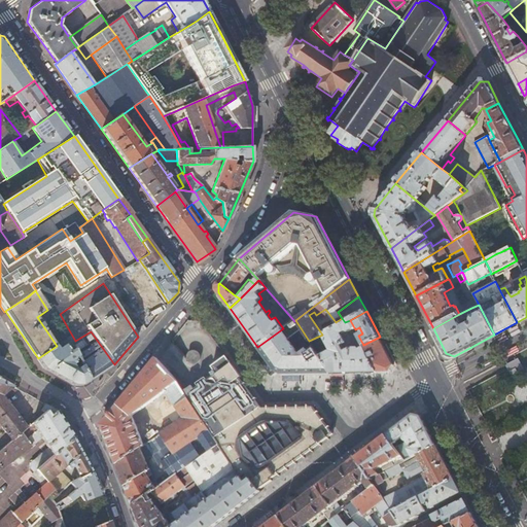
[(201,320),(188,320),(188,328),(201,328),(201,320)]
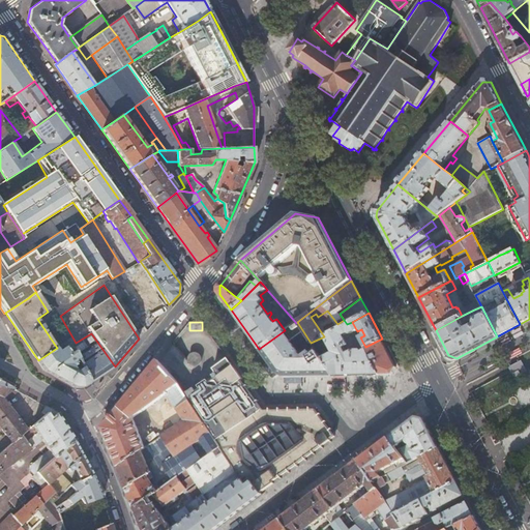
[(284,377),(316,376),(333,376),(322,359),(311,343),(297,322),(296,323),(285,330),(259,349),(276,374),(284,377)]
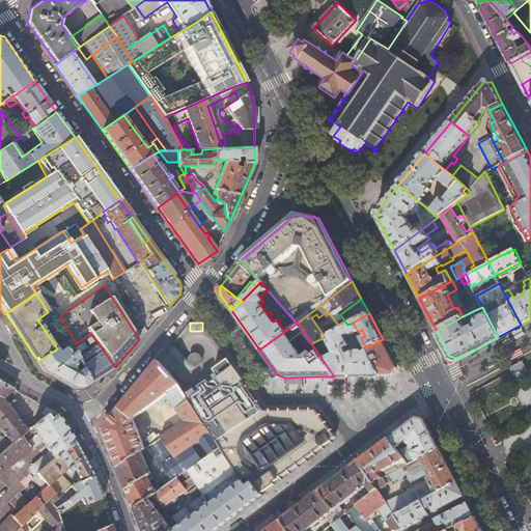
[(347,325),(337,331),(326,337),(334,354),(323,360),(334,376),(381,375),(366,347),(361,338),(358,332),(353,323),(347,325)]
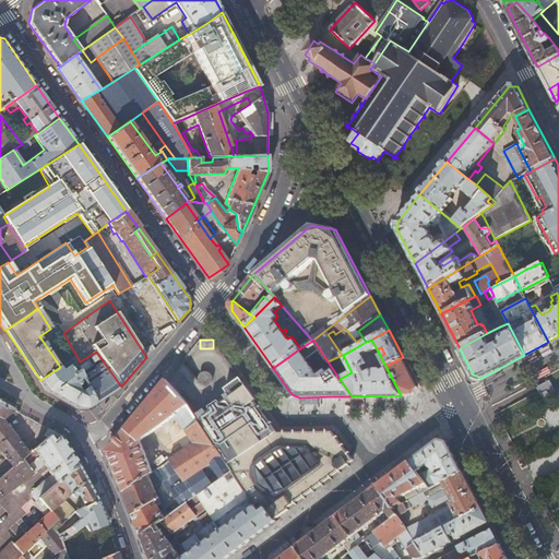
[(95,403),(121,387),(96,352),(85,358),(90,366),(80,372),(95,403)]
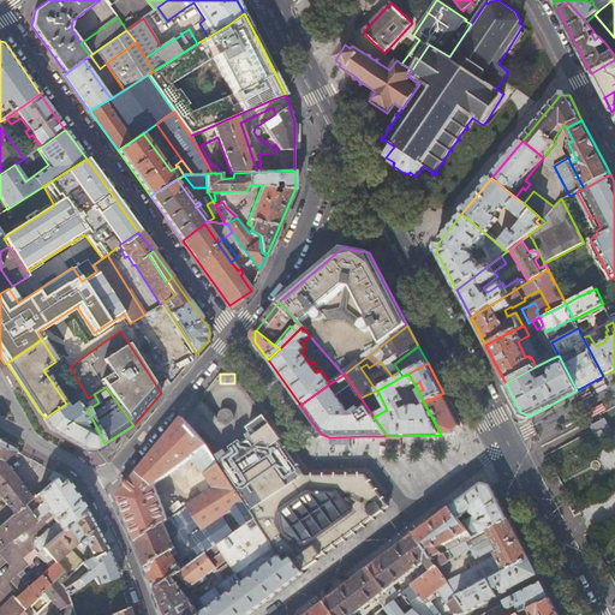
[(424,402),(441,435),(457,435),(461,427),(460,427),(446,399),(443,393),(424,402)]
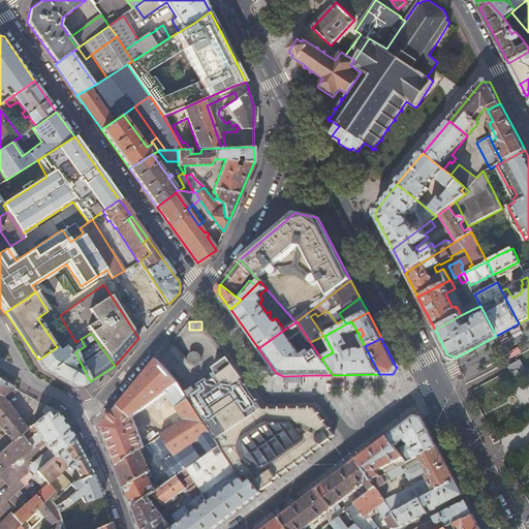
[(85,346),(81,339),(75,342),(75,343),(71,345),(75,352),(85,346)]
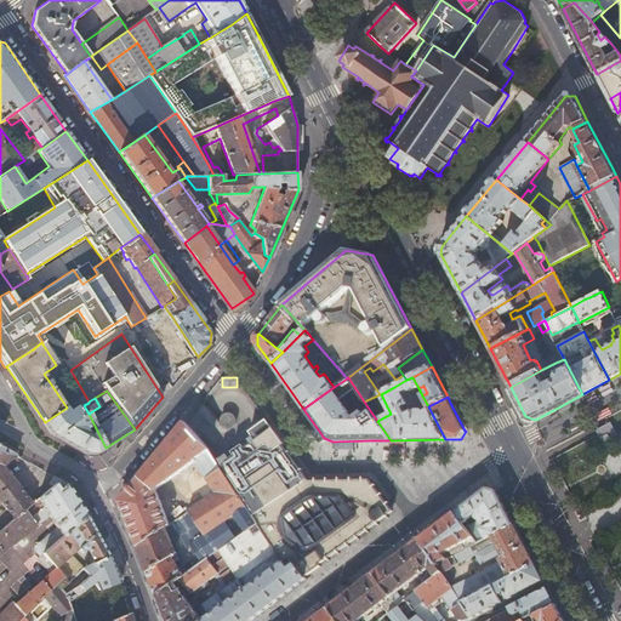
[(450,403),(465,431),(468,428),(465,422),(462,421),(459,414),(460,411),(454,402),(450,403)]
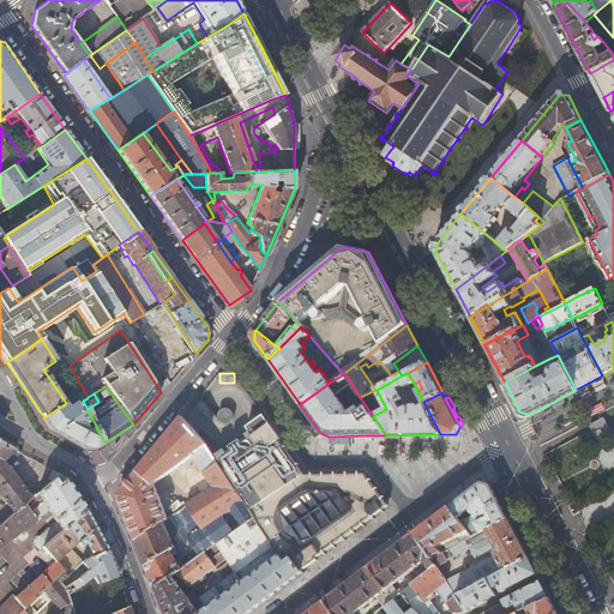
[(68,407),(66,403),(44,417),(43,417),(50,428),(86,449),(95,449),(104,443),(88,409),(83,401),(82,398),(68,407)]
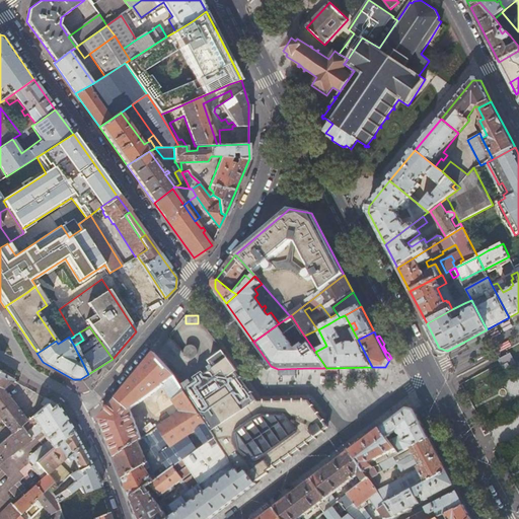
[(195,355),(196,352),(195,349),(194,347),(191,345),(189,345),(186,345),(183,347),(181,350),(181,352),(181,355),(183,357),(187,359),(189,359),(192,358),(194,357),(195,355)]
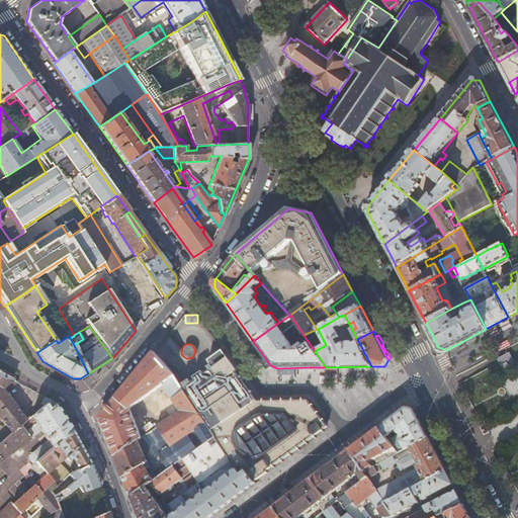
[(184,386),(182,387),(205,422),(214,436),(237,469),(243,465),(255,483),(331,428),(310,399),(258,400),(258,402),(249,390),(236,372),(238,370),(223,350),(208,359),(210,363),(206,366),(208,370),(191,381),(189,379),(182,383),(184,386)]
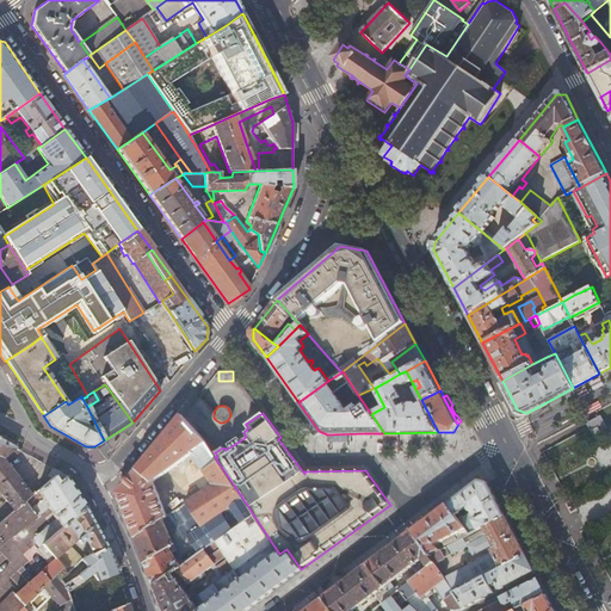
[(202,525),(222,512),(232,506),(242,498),(215,457),(207,444),(181,415),(117,493),(135,537),(166,516),(152,481),(191,452),(213,483),(186,503),(202,525)]
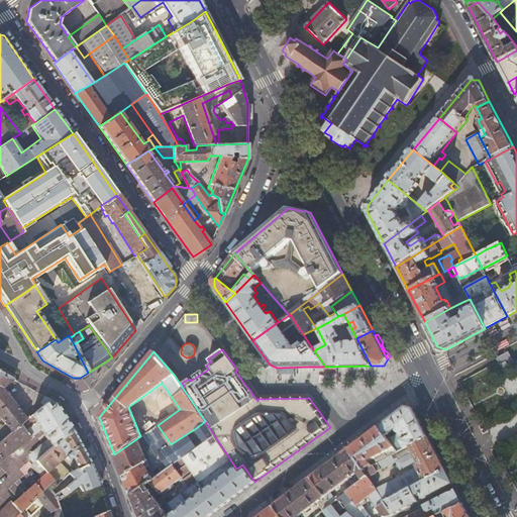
[(25,419),(4,392),(17,382),(0,372),(0,417),(1,417),(12,432),(23,421),(25,419)]
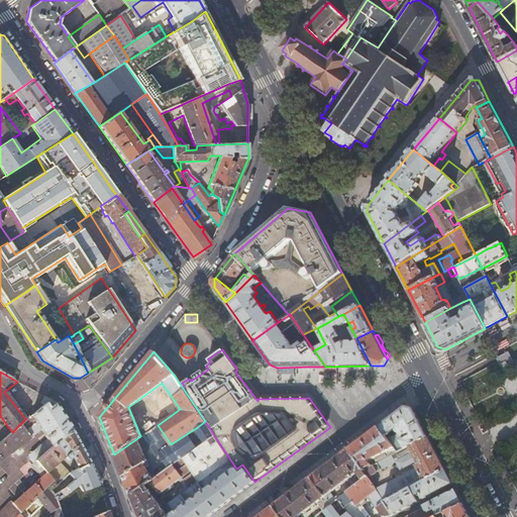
[(49,408),(56,403),(42,396),(42,397),(43,398),(39,404),(34,409),(36,411),(45,403),(49,408)]
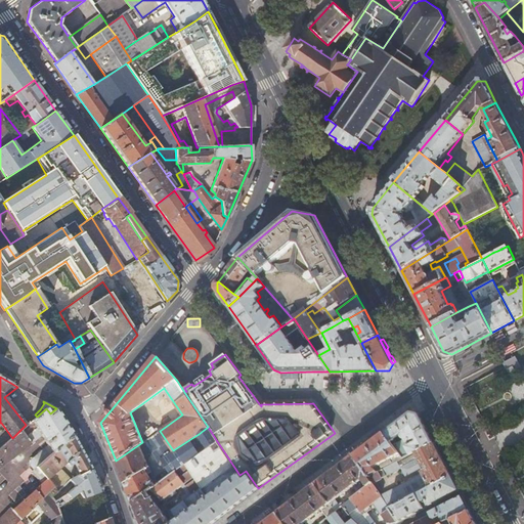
[(0,518),(0,523),(14,523),(22,519),(26,514),(54,487),(37,467),(73,435),(56,408),(50,413),(46,408),(37,417),(32,422),(35,426),(28,431),(30,433),(26,437),(22,433),(26,429),(24,427),(12,438),(0,448),(0,466),(41,436),(48,445),(31,461),(31,466),(34,469),(44,481),(41,484),(12,510),(10,509),(0,518)]
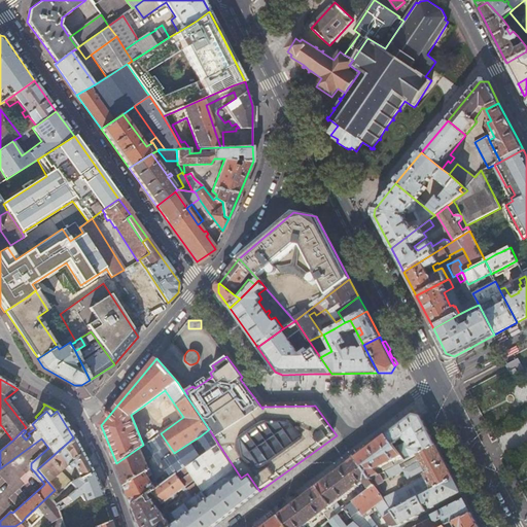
[(418,454),(436,445),(426,425),(421,416),(414,414),(386,435),(406,461),(410,458),(418,454)]
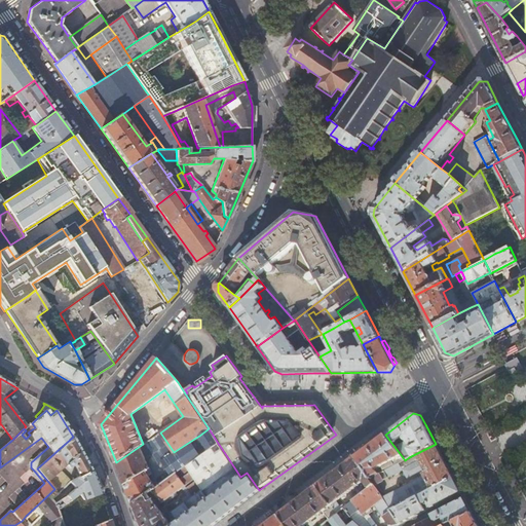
[(199,436),(209,450),(218,443),(209,428),(199,436)]
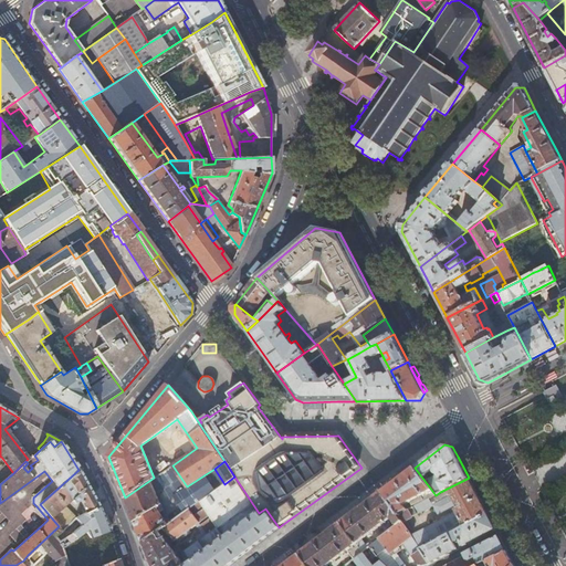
[(173,465),(154,478),(125,498),(143,543),(159,530),(165,526),(190,507),(191,507),(194,505),(199,501),(216,490),(206,474),(187,486),(173,465)]
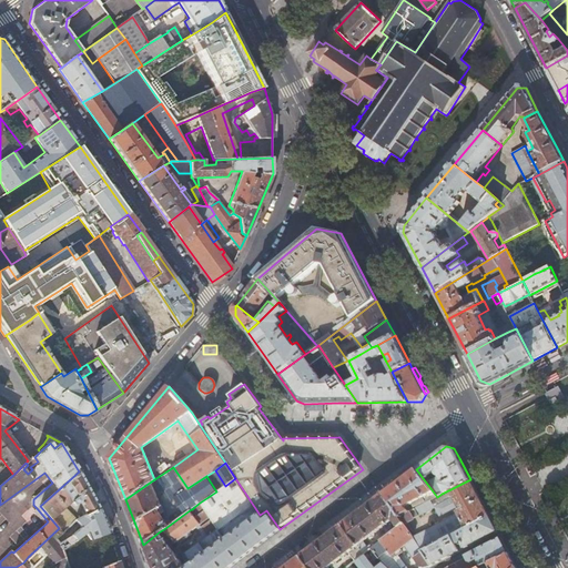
[(437,497),(416,469),(384,493),(399,517),(408,511),(405,507),(424,496),(428,501),(437,497)]
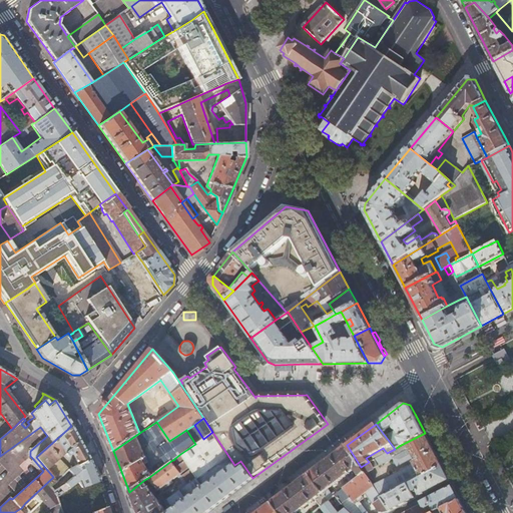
[(36,457),(53,477),(56,481),(68,470),(58,458),(65,453),(67,455),(71,453),(76,461),(74,462),(75,466),(89,458),(71,426),(36,457)]
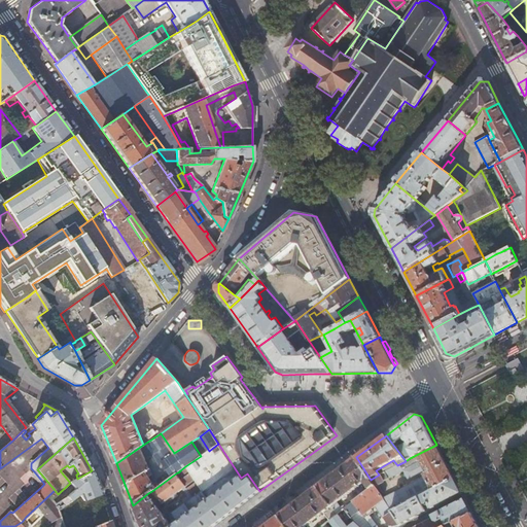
[(177,472),(153,490),(157,495),(155,496),(160,501),(161,500),(163,502),(183,488),(185,491),(188,496),(182,500),(185,504),(171,516),(177,524),(172,526),(148,493),(133,505),(140,526),(213,526),(242,505),(259,492),(259,491),(247,473),(241,478),(218,444),(209,451),(201,456),(185,466),(180,470),(183,475),(181,477),(178,472),(177,472)]
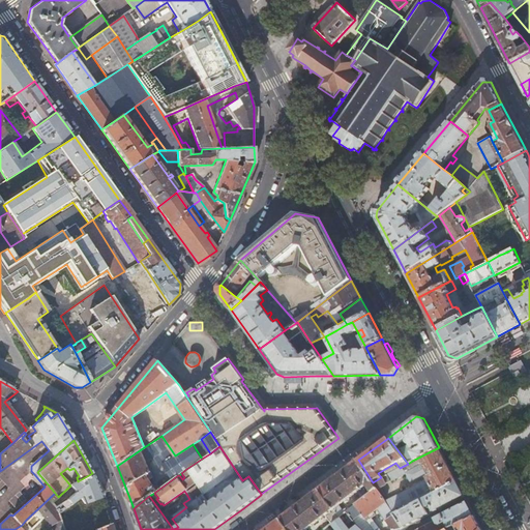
[(457,481),(439,447),(420,457),(424,465),(423,466),(420,465),(415,467),(412,461),(408,464),(400,468),(381,477),(373,482),(377,488),(411,470),(412,472),(410,473),(412,478),(415,477),(416,479),(425,474),(429,472),(430,475),(427,476),(428,478),(385,501),(394,514),(457,481)]
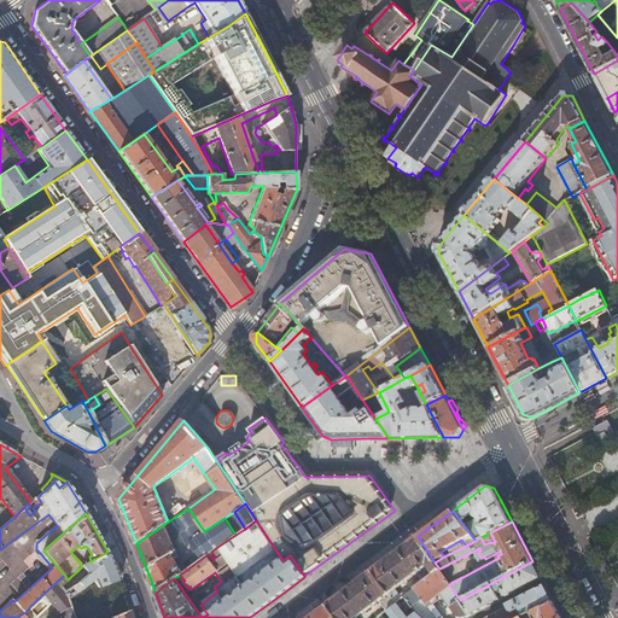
[(435,563),(418,536),(372,571),(397,601),(398,601),(406,595),(403,592),(401,594),(395,588),(407,578),(409,582),(413,579),(412,578),(414,577),(413,575),(427,564),(431,569),(429,571),(431,575),(439,569),(435,563)]
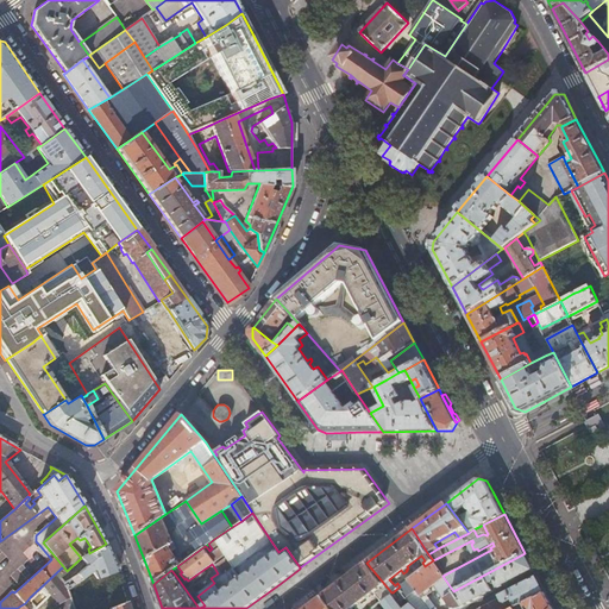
[(96,579),(115,571),(106,544),(89,553),(81,558),(86,565),(64,585),(58,579),(67,571),(63,566),(30,597),(36,604),(49,592),(60,604),(61,608),(73,608),(67,590),(81,581),(90,571),(96,579)]
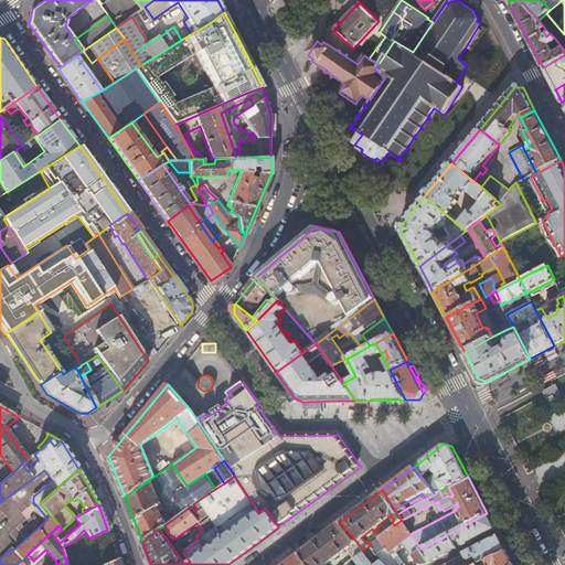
[(35,511),(44,522),(48,519),(36,505),(35,511)]
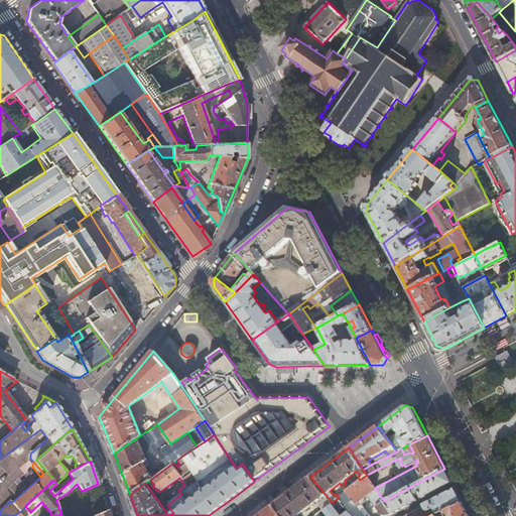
[(452,482),(444,469),(384,501),(392,513),(409,504),(417,500),(415,495),(419,493),(422,498),(452,482)]
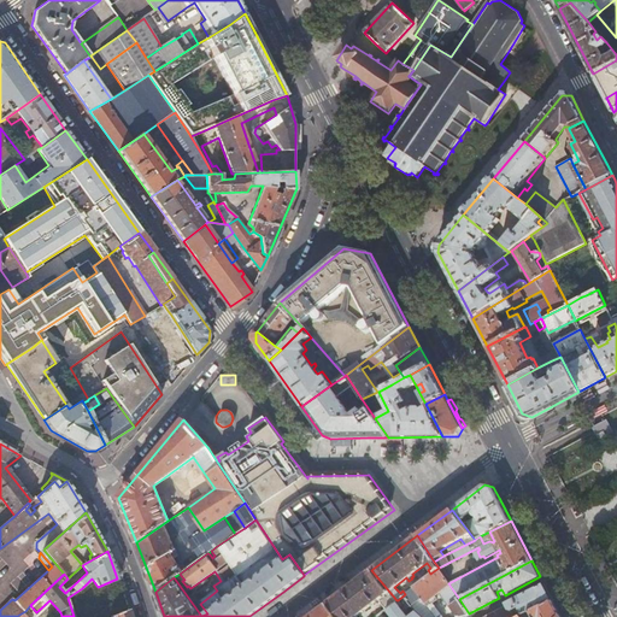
[(458,616),(469,613),(459,599),(448,583),(439,568),(430,574),(405,594),(412,604),(421,597),(425,603),(428,601),(429,604),(432,604),(438,600),(438,598),(435,595),(441,592),(457,616),(453,616),(452,616),(458,616)]
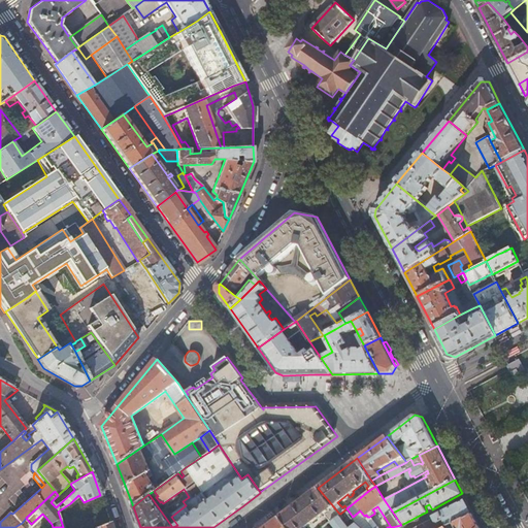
[(339,514),(318,488),(279,517),(288,527),(303,527),(315,520),(317,522),(319,520),(317,518),(324,513),(330,521),(331,521),(339,514)]
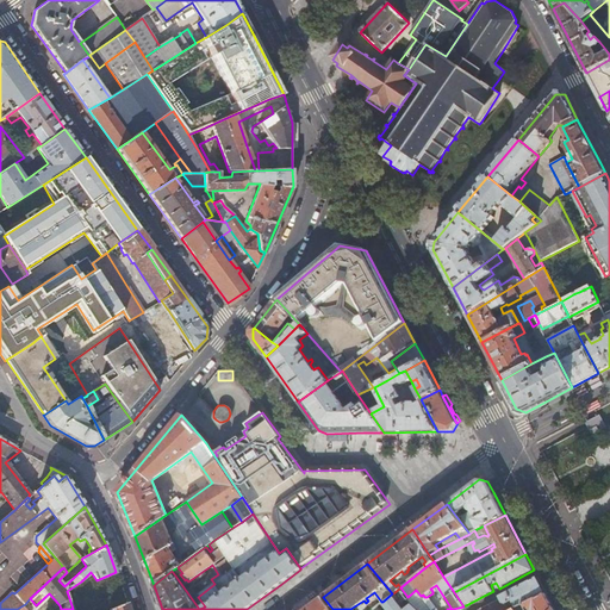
[(546,593),(539,578),(500,597),(504,604),(508,605),(514,602),(517,609),(546,593)]
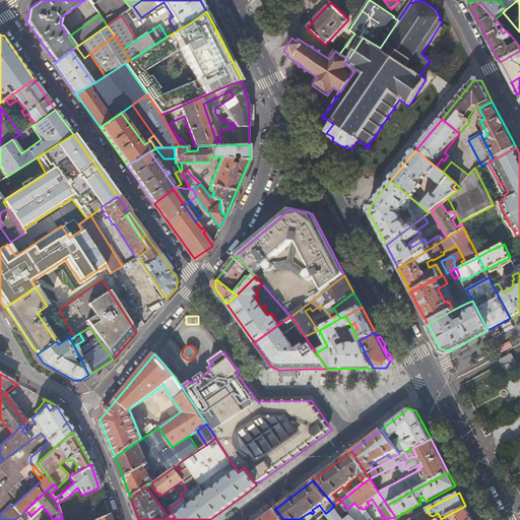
[(335,506),(334,506),(326,513),(331,519),(356,519),(350,513),(344,518),(335,506)]
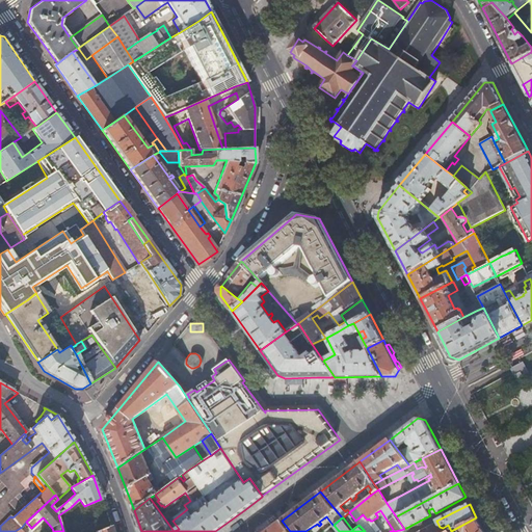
[(483,531),(476,517),(451,531),(450,531),(483,531)]
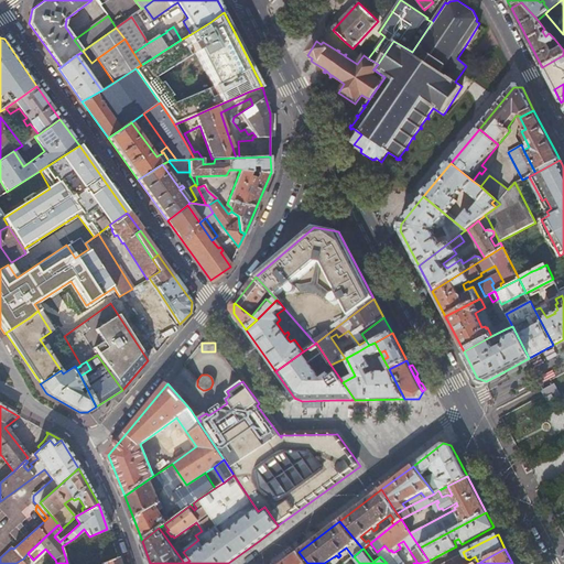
[(307,563),(299,552),(282,563),(307,563)]
